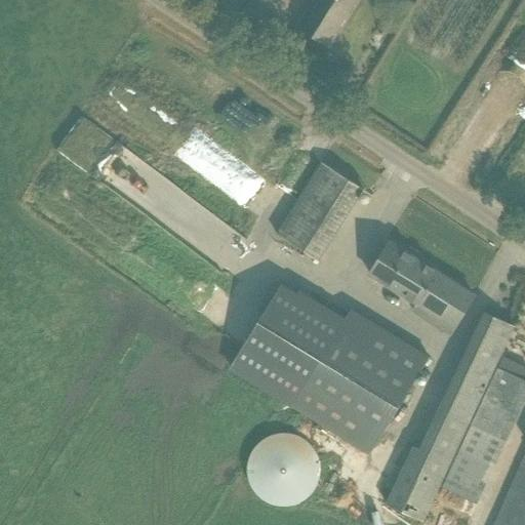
[(328,45),(338,28),(356,0),(314,0),(298,27),(328,45)]
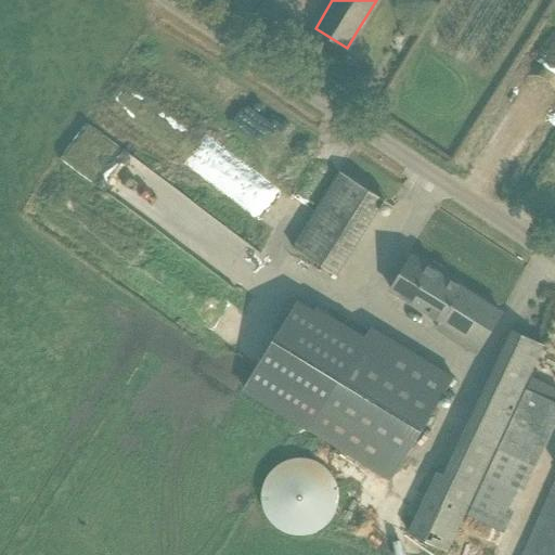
[(304,30),(263,1),(249,21),(288,51),(304,30)]
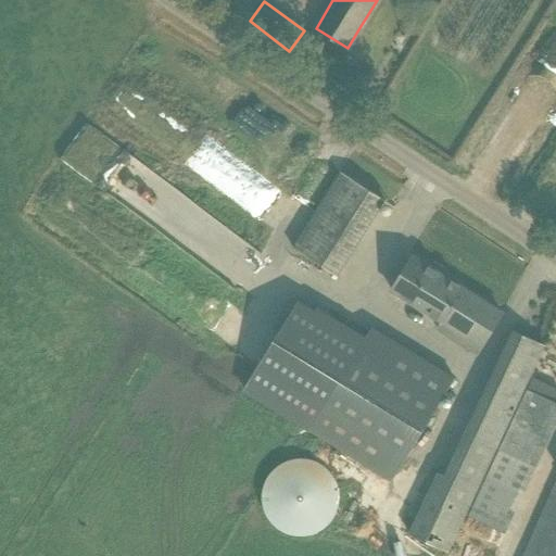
[(337,276),(374,218),(384,200),(341,173),(329,190),(292,249),(337,276)]
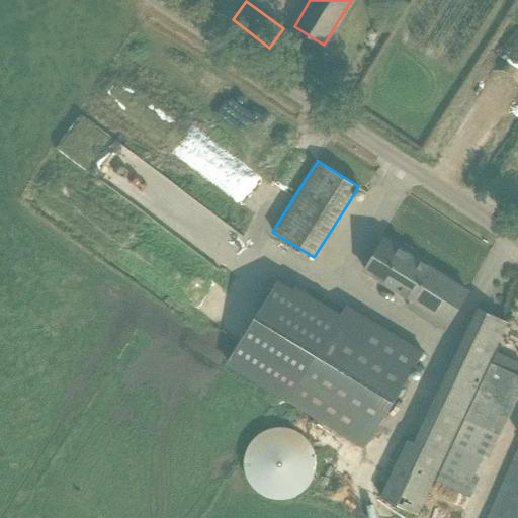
[(170,209),(181,221),(206,195),(194,184),(170,209)]
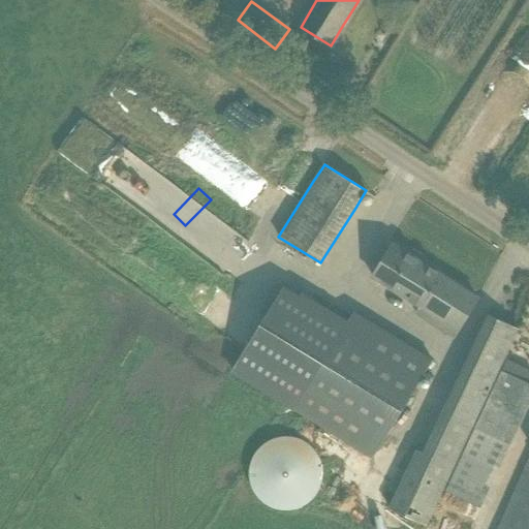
[(421,307),(417,312),(454,336),(477,298),(393,245),(373,277),(421,307)]
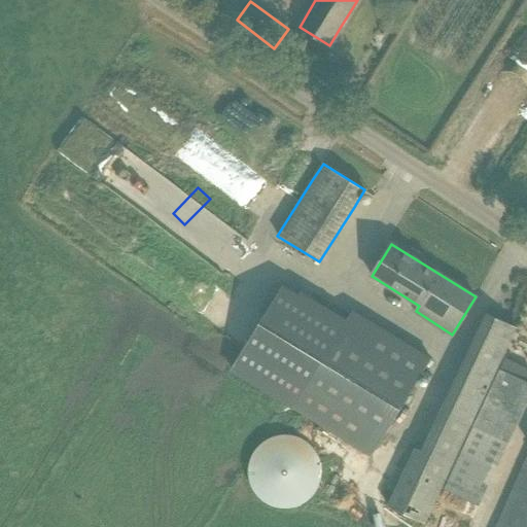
[(231,369),(230,370),(283,402),(292,408),(371,456),(432,358),(353,310),(349,317),(284,279),(264,313),(231,369)]
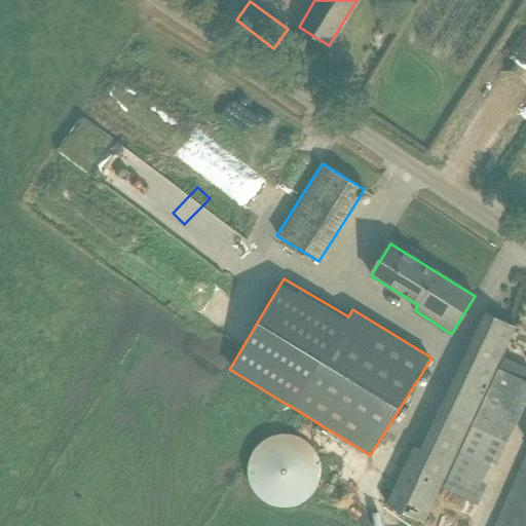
[(406,466),(389,503),(427,521),(506,345),(515,327),(485,313),(421,451),(414,448),(406,466)]
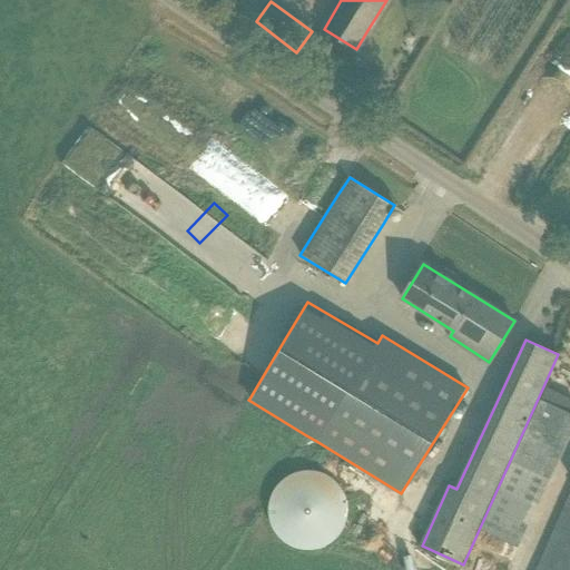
[(481,529),(517,547),(569,432),(569,413),(541,400),(481,529)]
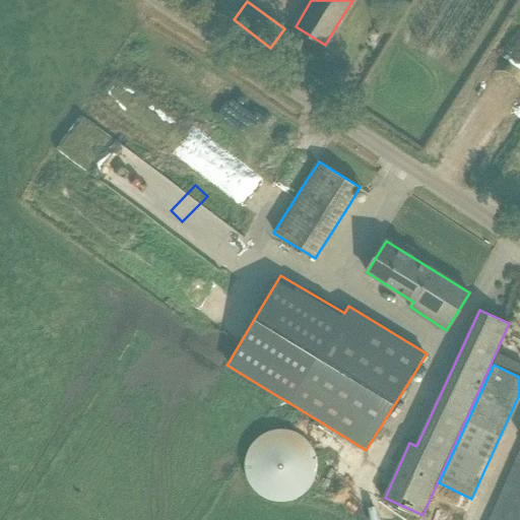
[(317,468),(317,460),(316,456),(315,452),(313,448),(311,444),(307,440),(304,437),(300,434),(295,432),(289,430),(284,430),(280,429),(275,430),(271,430),(263,434),(260,436),(257,438),(254,441),(251,445),(249,449),(247,453),(246,458),(245,463),(245,468),(246,473),(247,478),(249,482),(252,486),(254,490),(258,493),(261,496),(264,497),(272,501),(276,501),(281,501),(286,501),(290,500),(296,499),(301,496),(305,493),(308,490),(311,485),(313,481),(315,476),(316,472),(317,468)]
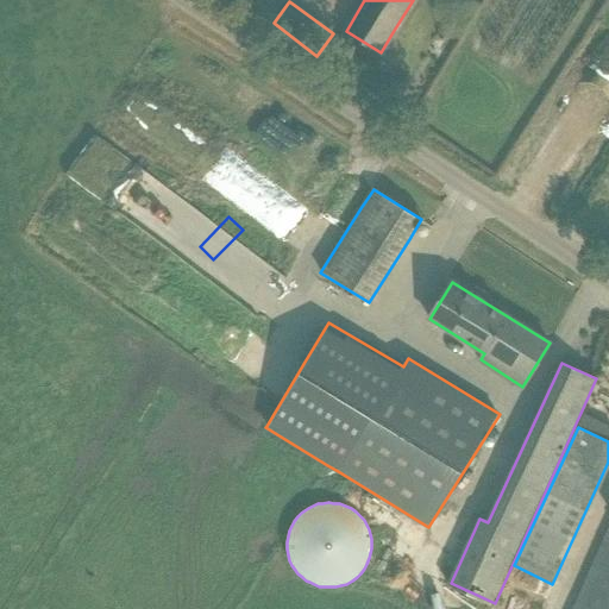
[(608,608),(608,527),(606,537),(571,608),(608,608)]
